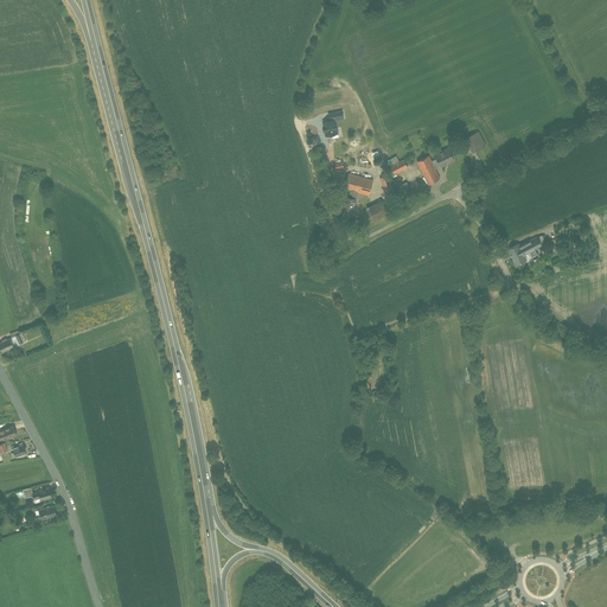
[(325,136),(339,134),(337,120),(344,119),(343,110),(327,114),(328,119),(323,120),(325,136)]
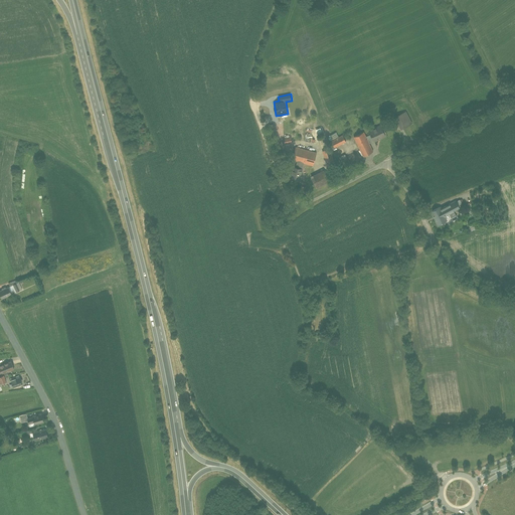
[(394,116),(401,129),(411,123),(404,111),(394,116)]
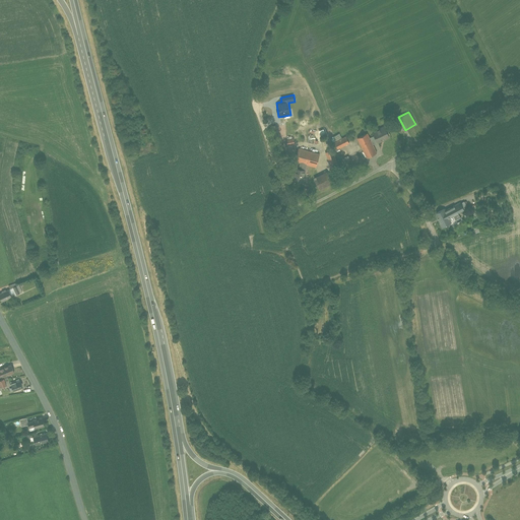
[(374,134),(369,137),(372,144),(376,142),(377,144),(389,138),(383,127),(373,132),(374,134)]
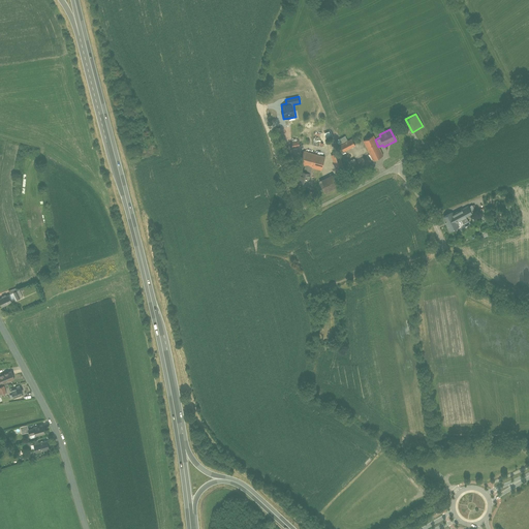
[(373,136),(364,141),(373,160),(382,155),(378,147),(375,139),(373,136)]
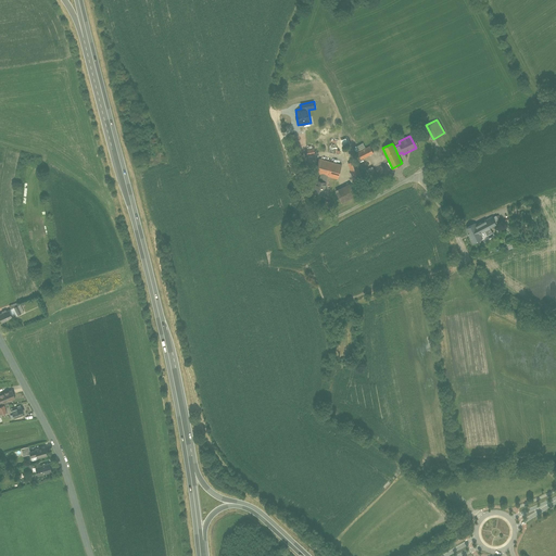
[(358,152),(362,160),(375,154),(371,147),(358,152)]
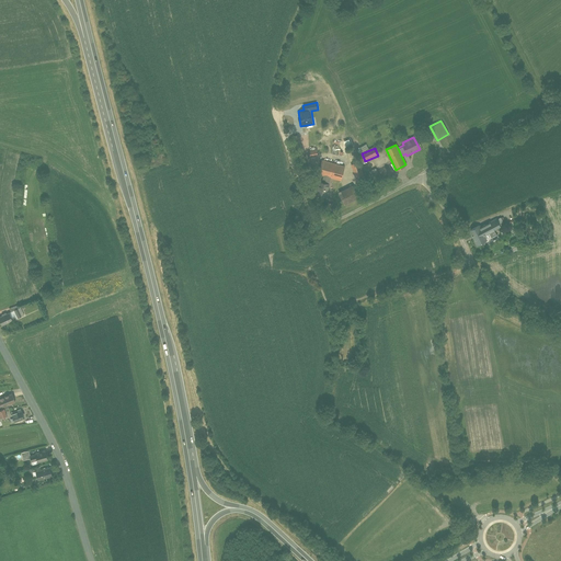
[(309,151),(310,158),(319,156),(317,149),(309,151)]
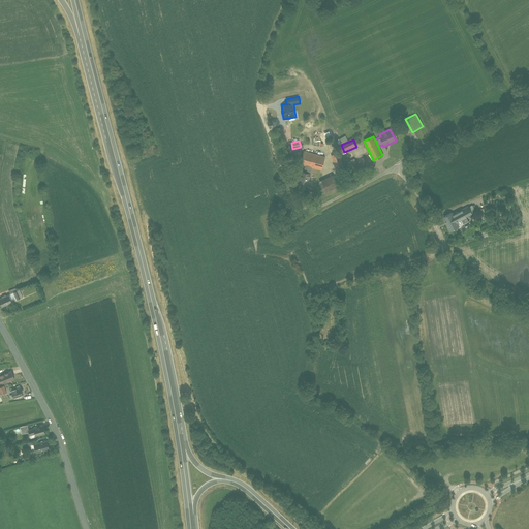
[(303,163),(313,167),(321,169),(325,157),(303,150),(299,162),(303,163)]
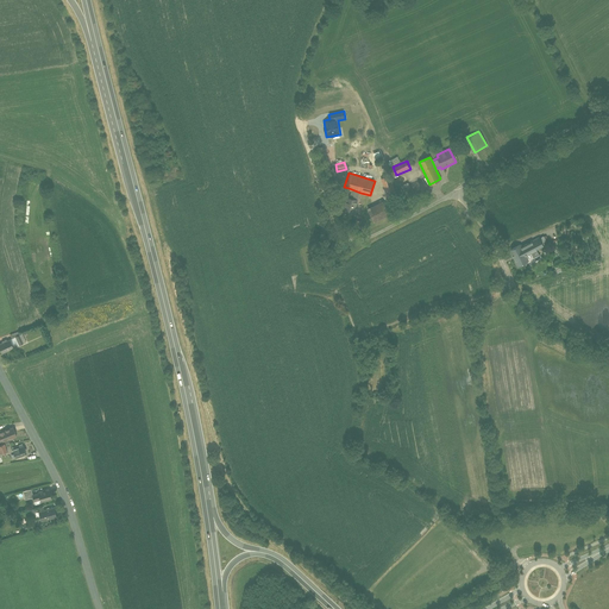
[(389,175),(381,179),(387,194),(395,190),(389,175)]
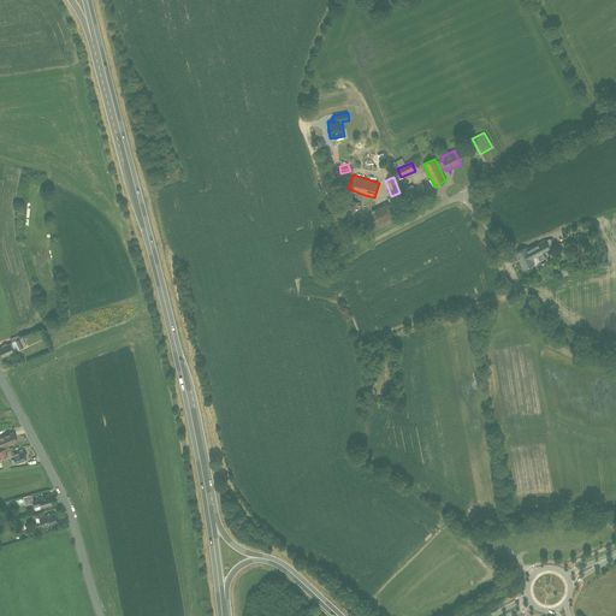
[(365,195),(353,190),(345,212),(357,215),(365,195)]
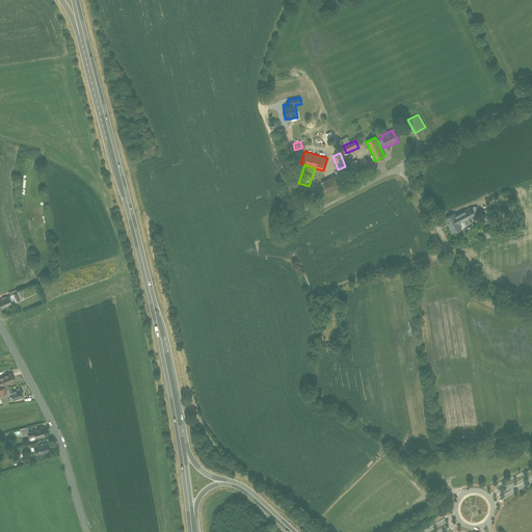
[(340,187),(335,175),(320,182),(326,194),(340,187)]
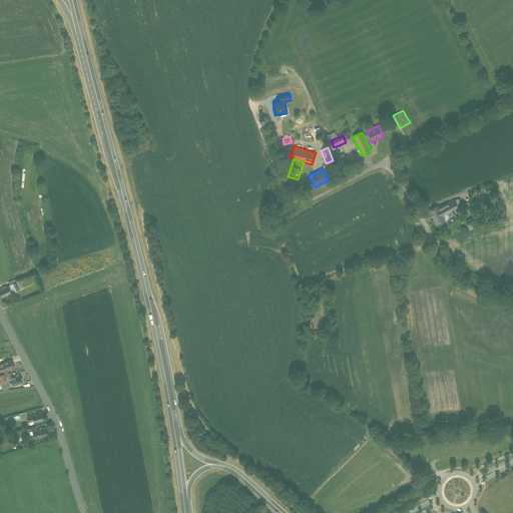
[(438,205),(429,209),(436,223),(445,219),(442,213),(460,205),(457,198),(439,207),(438,205)]
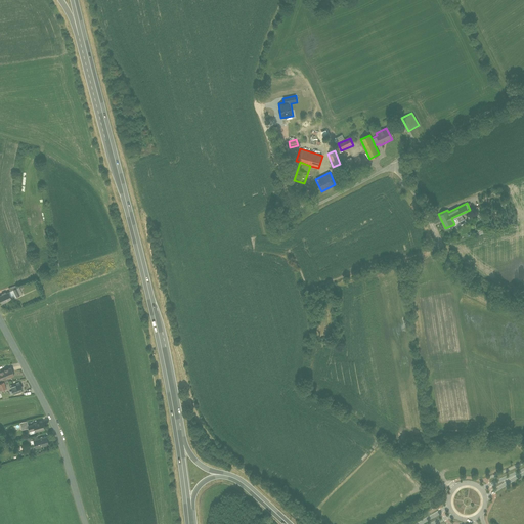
[(9,293),(0,297),(0,301),(2,305),(16,299),(22,297),(16,286),(8,290),(9,293)]
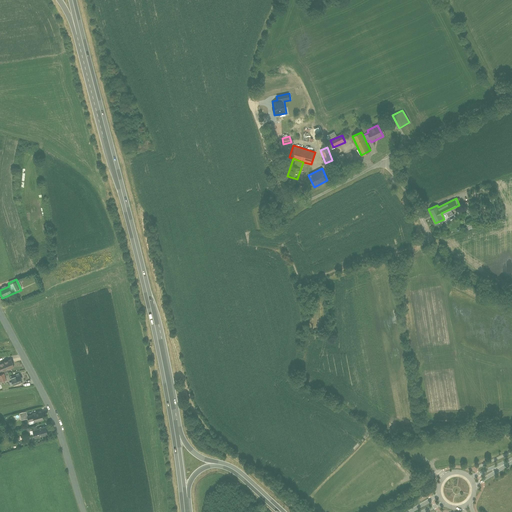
[(0,369),(1,372),(14,367),(12,361),(0,364),(0,369)]
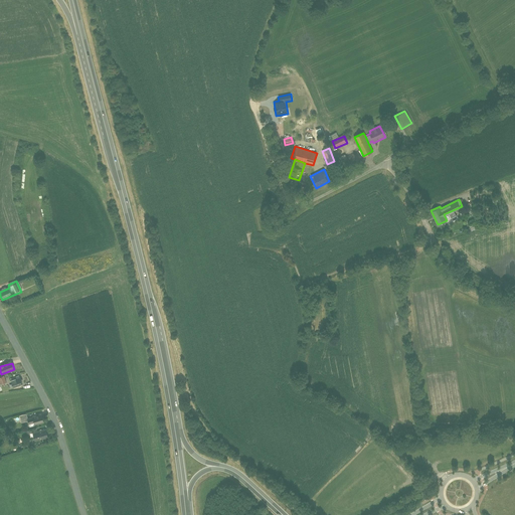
[(11,378),(14,387),(22,384),(19,375),(11,378)]
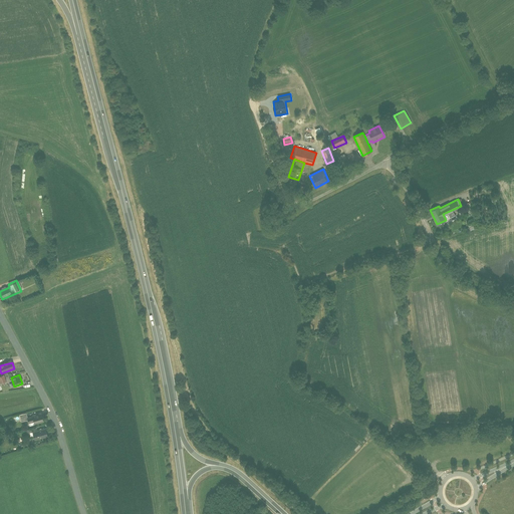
[(35,425),(44,422),(41,414),(33,417),(33,418),(28,419),(29,423),(34,421),(35,425)]
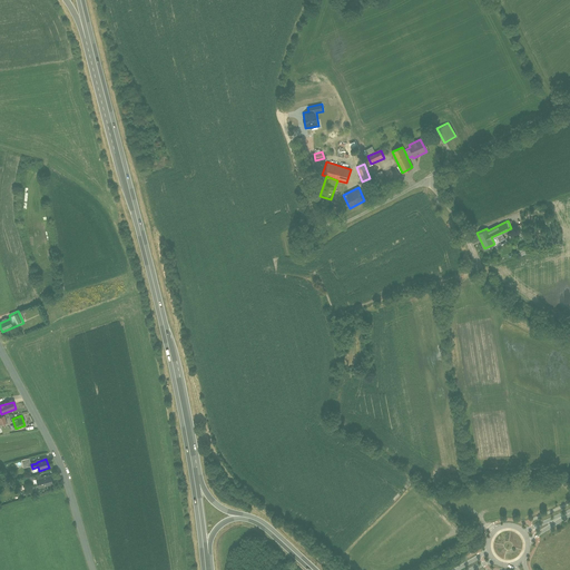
[(55,483),(51,474),(42,478),(43,482),(39,483),(40,488),(55,483)]
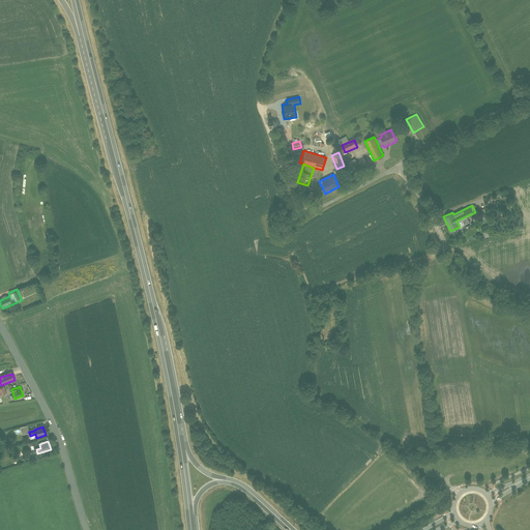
[(35,445),(34,442),(27,445),(29,452),(33,451),(31,447),(35,445)]
